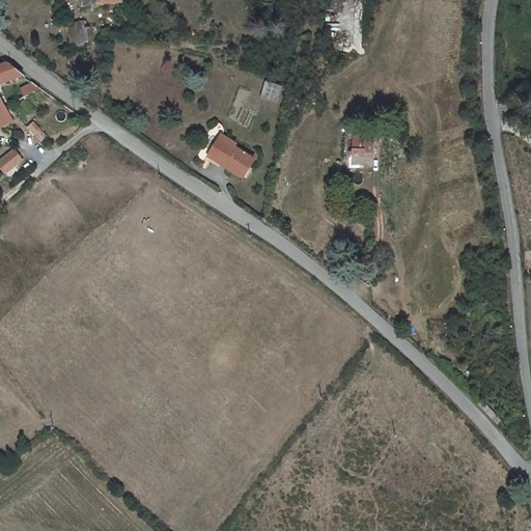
[(70,40),(85,40),(85,37),(84,24),(70,23),(70,40)]
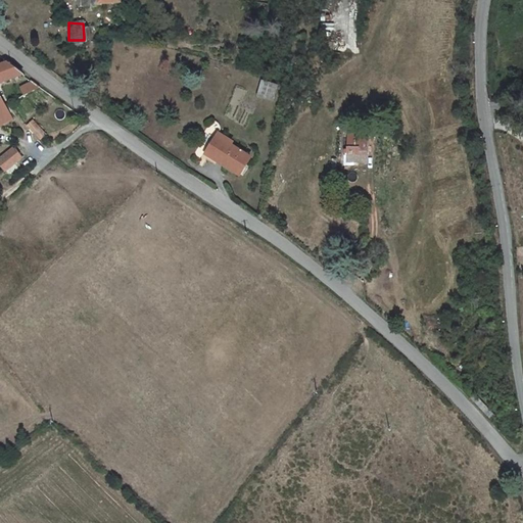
[(0,86),(32,77),(10,60),(0,62),(0,86)]
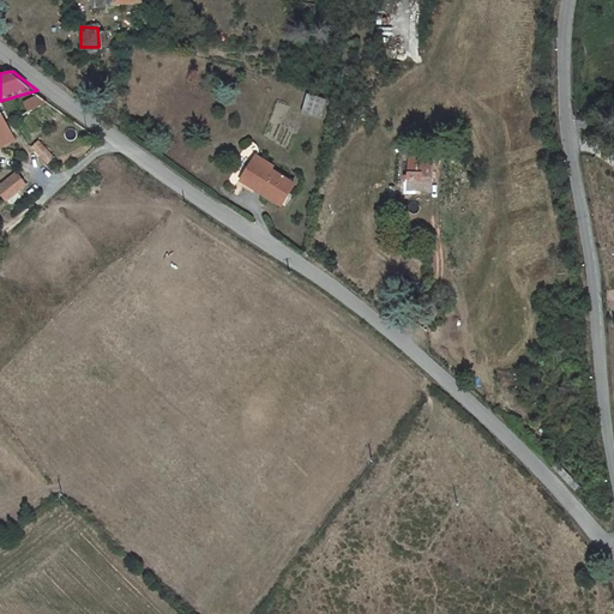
[(28,112),(44,103),(40,92),(23,102),(28,112)]
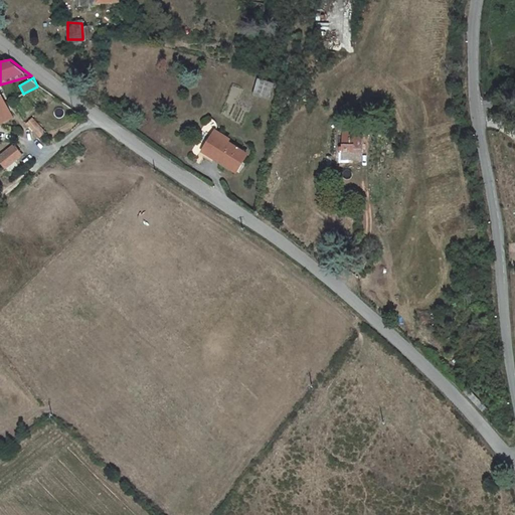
[(270,99),(272,82),(255,79),(253,97),(270,99)]
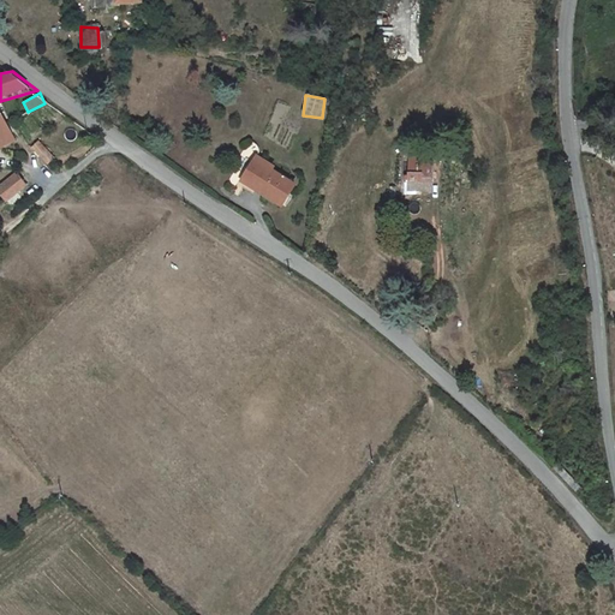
[(0,151),(16,143),(0,113),(0,151)]
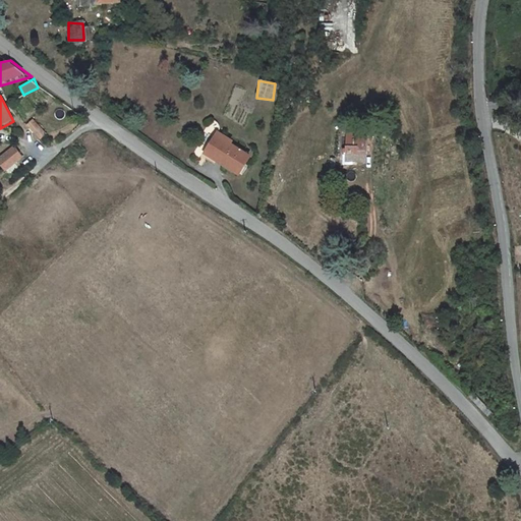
[(37,119),(31,122),(39,139),(45,136),(37,119)]
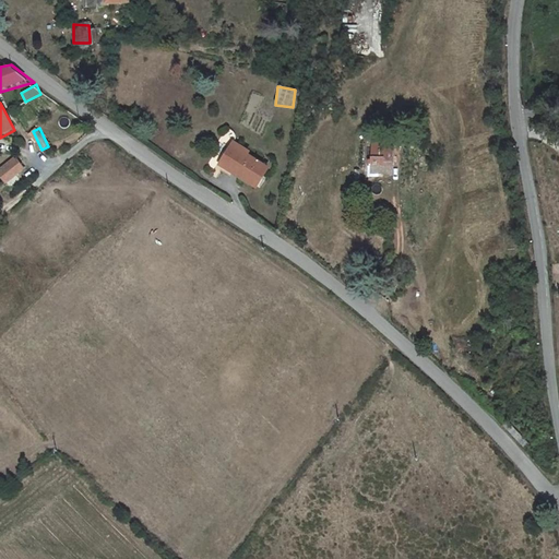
[(251,151),(235,141),(221,164),(254,186),(266,167),(248,155),(251,151)]
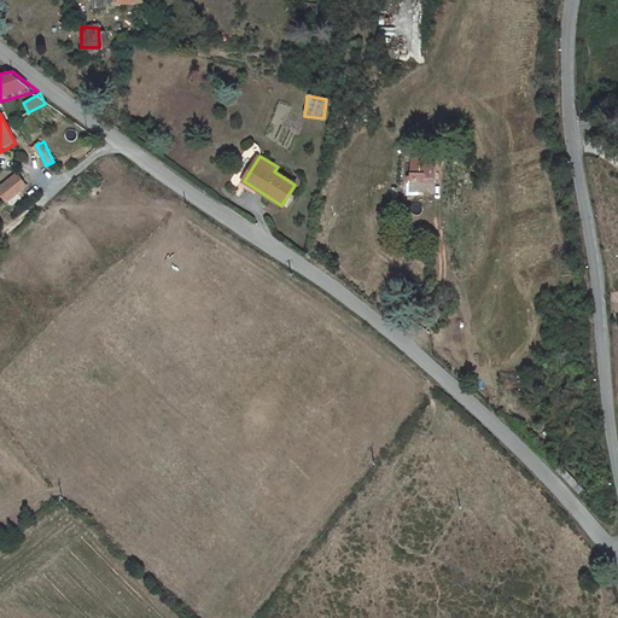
[(430,190),(433,169),(417,165),(413,186),(430,190)]
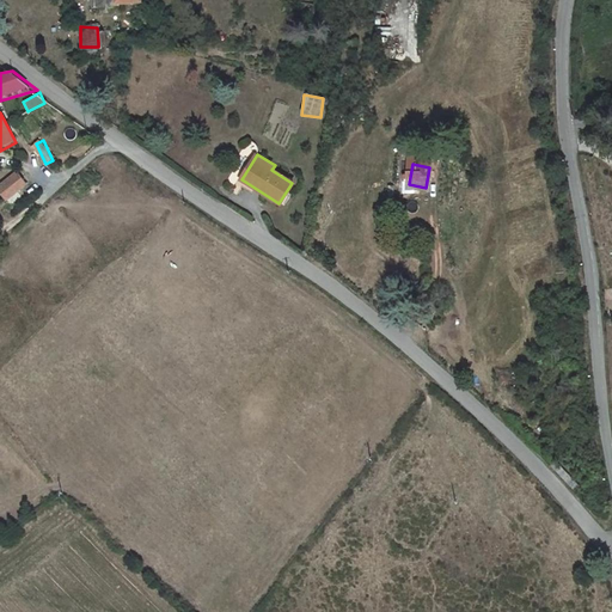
[(17,170),(0,182),(0,193),(6,201),(28,184),(17,170)]
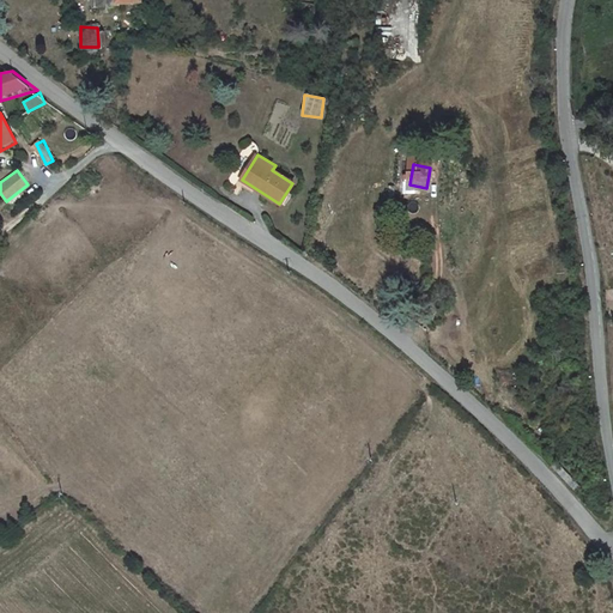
All buildings are outlined.
